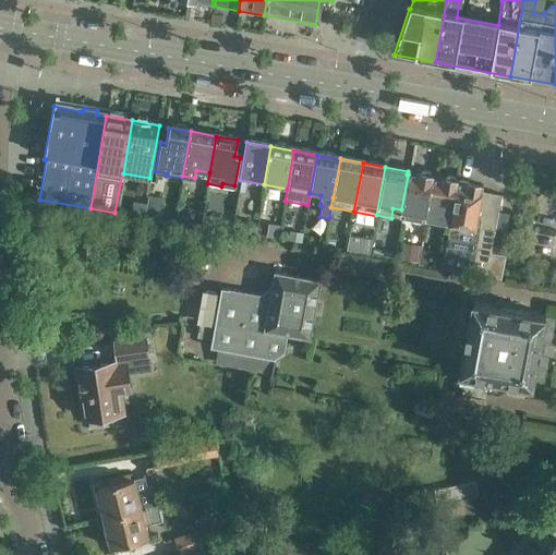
[(408,175),(401,209),(399,218),(423,222),(431,179),(428,179),(426,173),(421,172),(418,177),(408,175)]
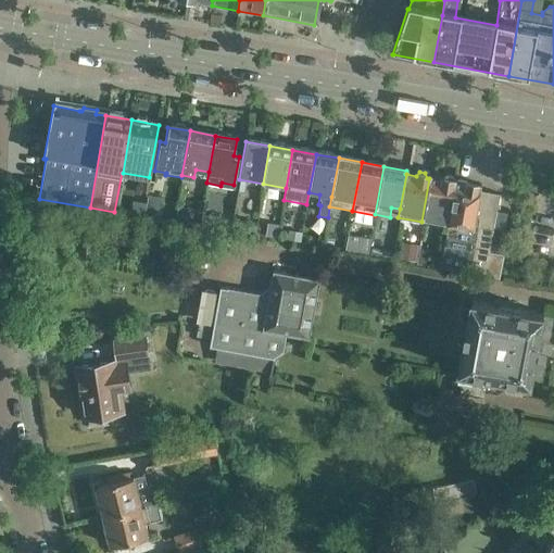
[(429,178),(422,222),(447,226),(454,183),(451,183),(450,177),(444,177),(441,180),(429,178)]
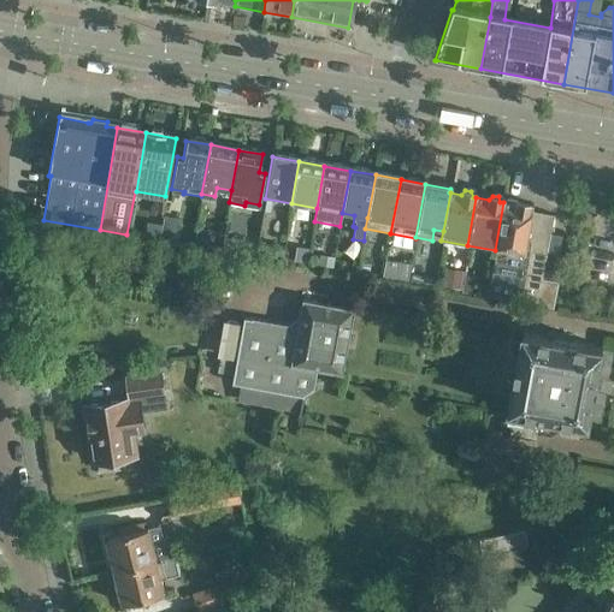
[(495,250),(485,299),(518,306),(519,303),(529,247),(523,245),(529,213),(530,207),(527,207),(525,201),(519,200),(517,205),(503,202),(495,250)]
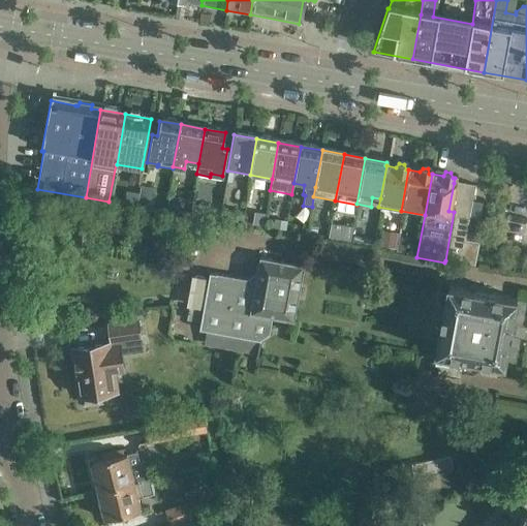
[(454,212),(445,260),(473,266),(477,244),(463,242),(473,186),(454,183),(448,211),(454,212)]
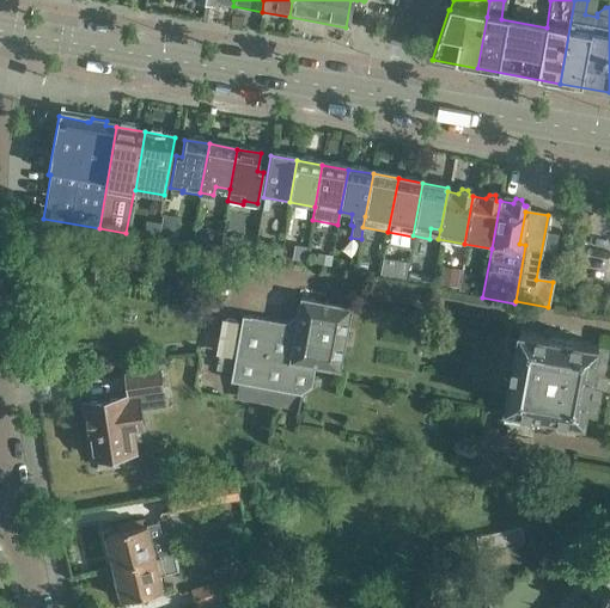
[(162,216),(157,240),(172,243),(176,219),(162,216)]
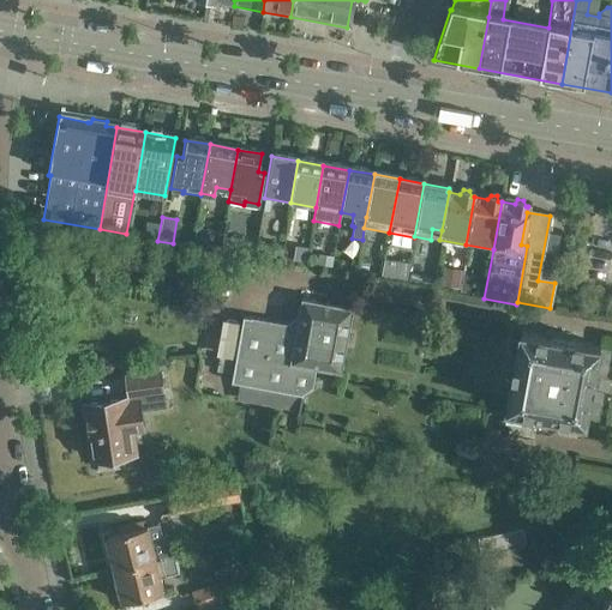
[(207,233),(195,230),(191,246),(204,248),(207,233)]
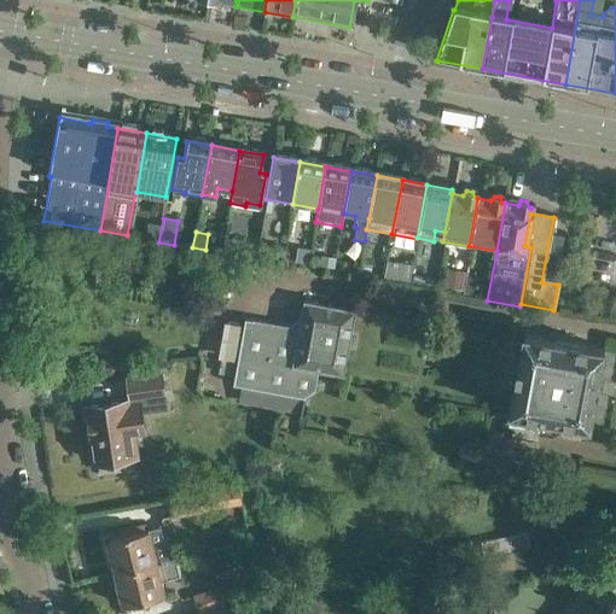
[(243,244),(222,240),(220,253),(240,256),(243,244)]
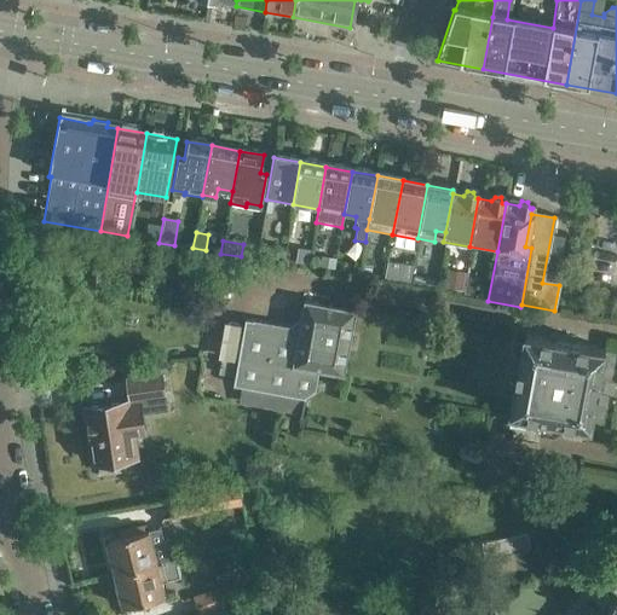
[(378,279),(380,265),(365,261),(363,276),(378,279)]
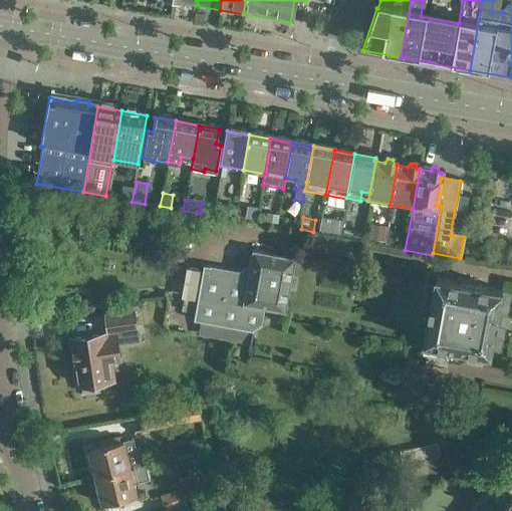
[(320,219),(318,233),(318,234),(339,237),(340,230),(341,222),(320,219)]
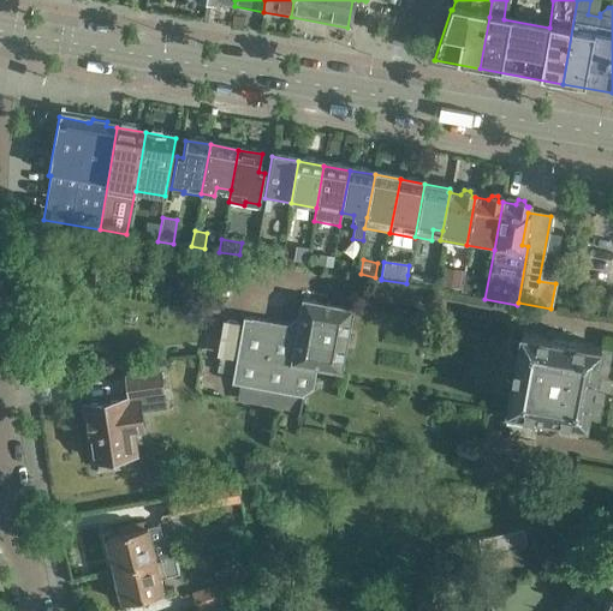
[(462,275),(442,271),(440,288),(458,292),(462,275)]
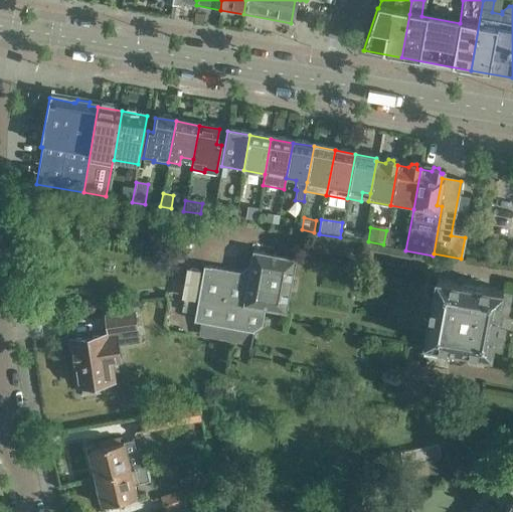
[(361,234),(341,230),(340,237),(360,240),(361,234)]
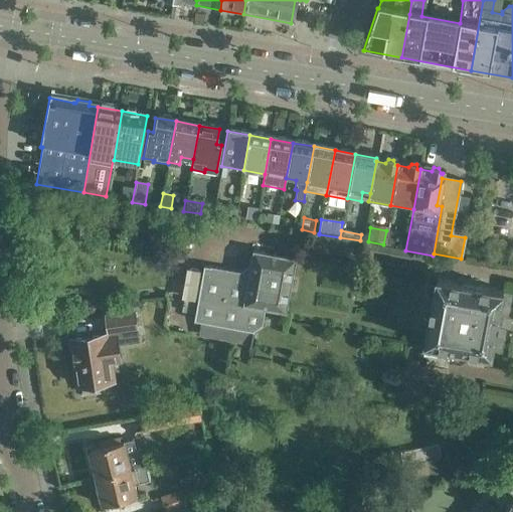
[(203,267),(193,323),(200,324),(197,338),(249,347),(252,333),(262,327),(264,311),(285,315),(295,260),(252,251),(248,275),(203,267)]
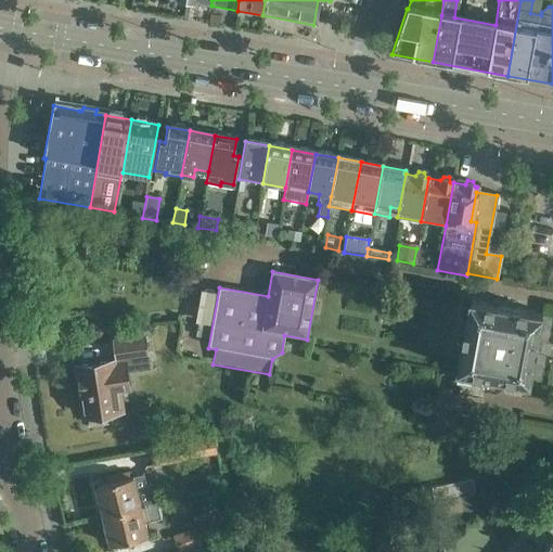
[(457,373),(457,375),(454,383),(458,384),(455,395),(481,399),(484,388),(497,392),(502,386),(503,382),(528,386),(540,316),(467,303),(454,373),(457,373)]
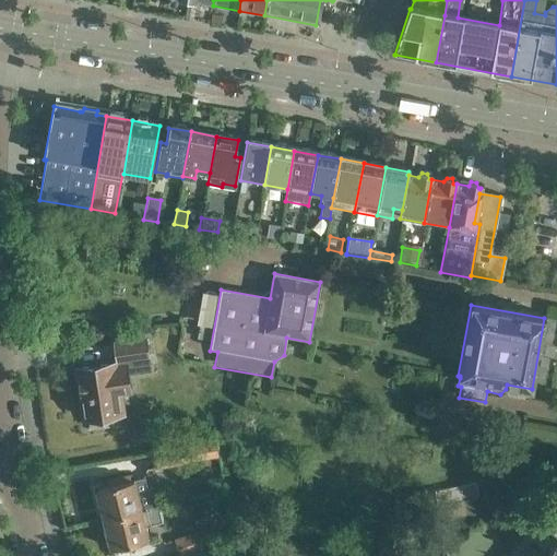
[(84,417),(84,421),(118,416),(116,394),(128,392),(126,376),(146,373),(142,342),(113,346),(115,365),(76,370),(81,401),(80,401),(82,417),(84,417)]
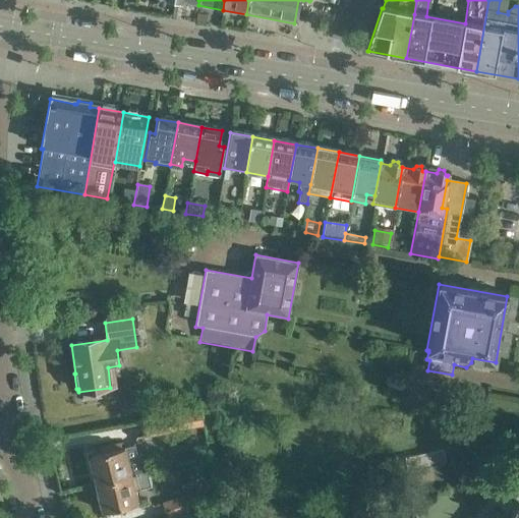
[(146,440),(169,436),(166,419),(142,423),(146,440)]
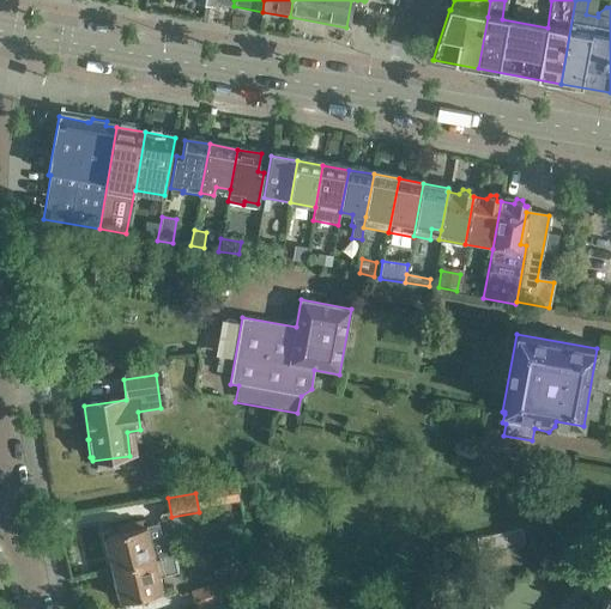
[(104,539),(113,571),(158,560),(165,558),(157,525),(140,529),(139,523),(116,528),(118,535),(104,539)]
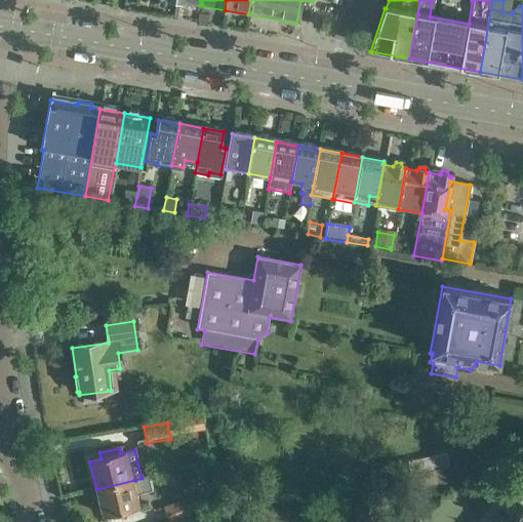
[(135,480),(96,489),(103,517),(137,509),(134,496),(138,495),(135,480)]
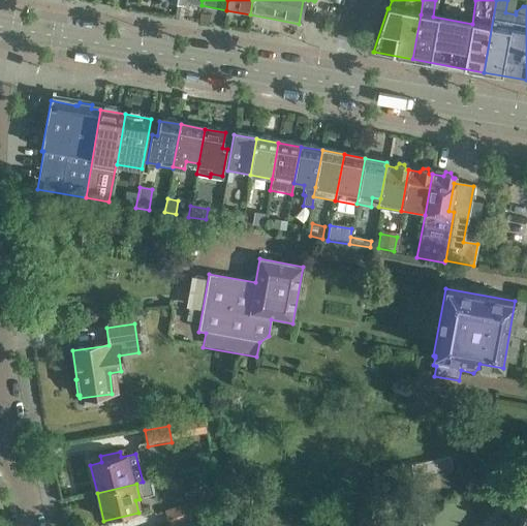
[(186,505),(163,513),(166,525),(176,525),(191,521),(186,505)]
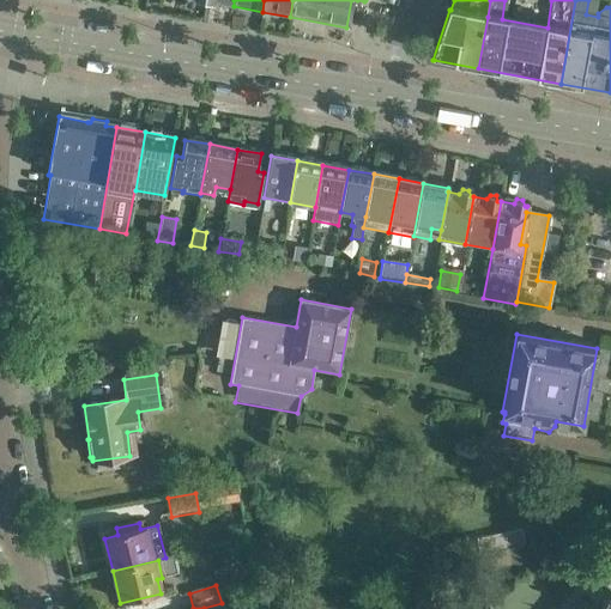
[(610,608),(610,594),(598,608),(590,608),(585,604),(581,608),(610,608)]
